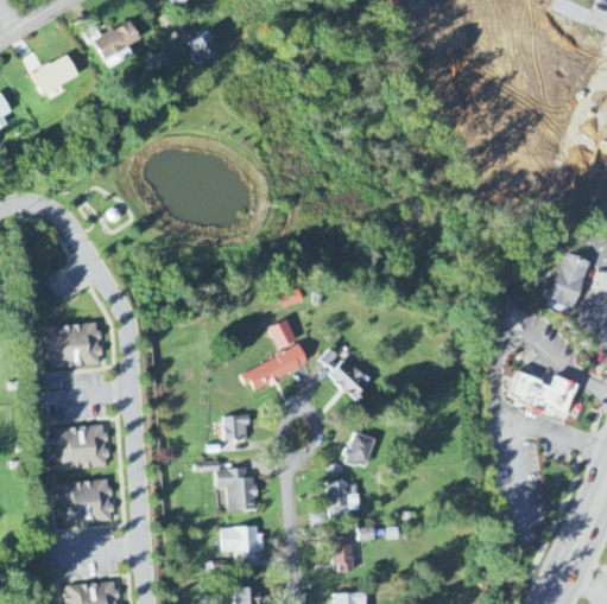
[(128,45),(140,38),(131,20),(94,40),(108,67),(132,53),(128,45)]
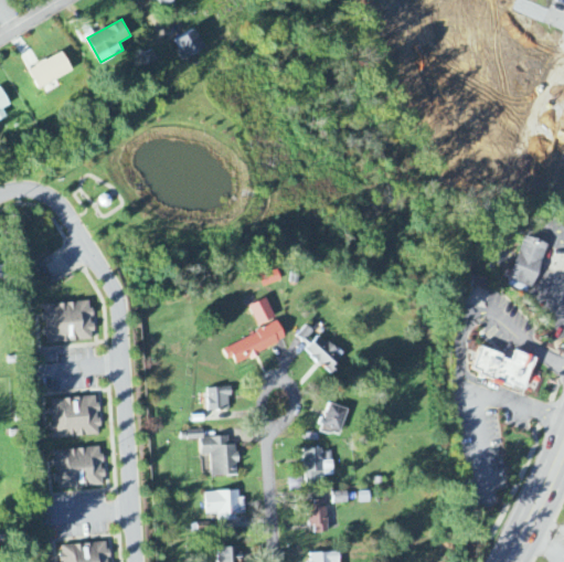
[(184,59),(206,46),(194,28),(173,40),(184,59)]
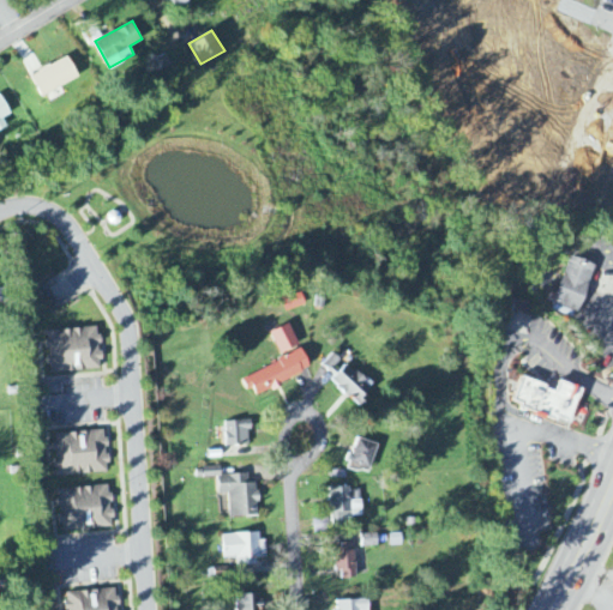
[(80,76),(68,54),(31,74),(42,96),(80,76)]
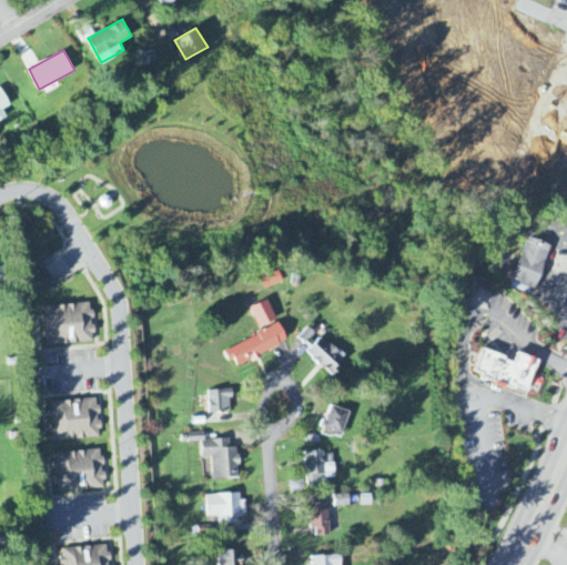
[(0,119),(8,117),(3,108),(10,104),(3,88),(0,88),(0,119)]
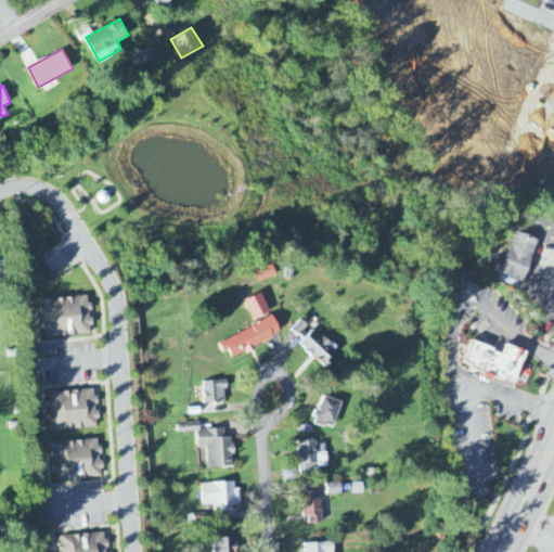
[(539,239),(516,230),(499,280),(523,287),(539,239)]
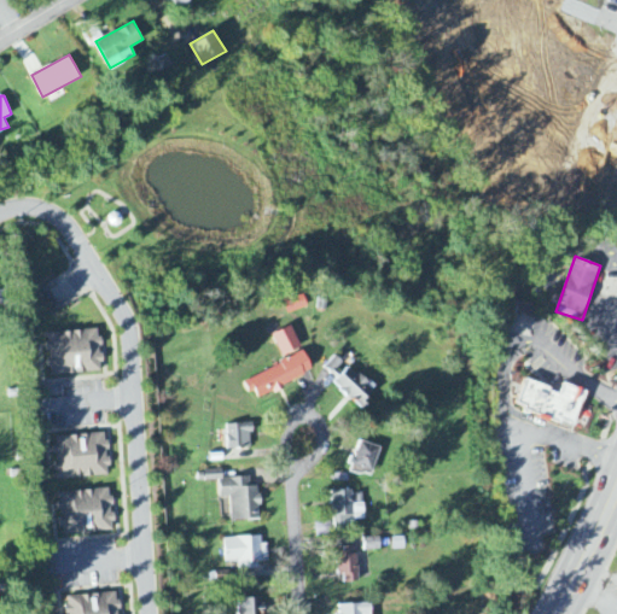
[(308,305),(306,292),(285,297),(289,310),(308,305)]
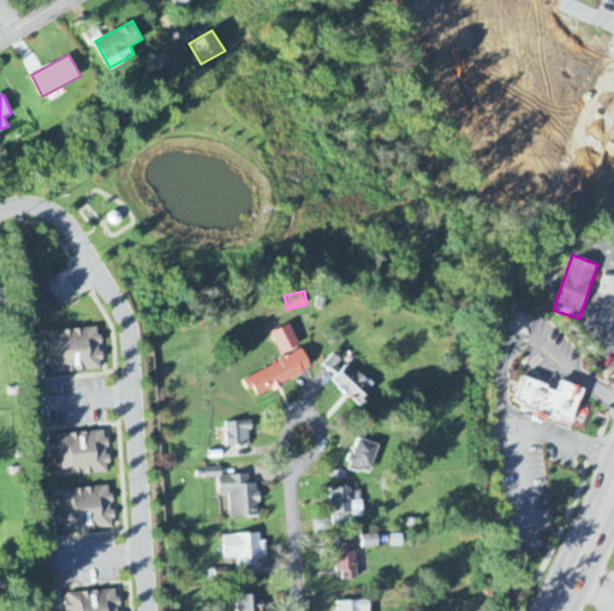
[(282,353),(300,343),(291,322),(272,331),(282,353)]
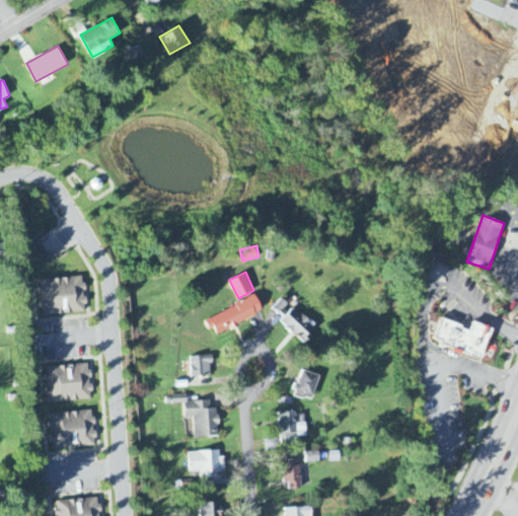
[(42,313),(86,311),(84,275),(40,278),(42,313)]
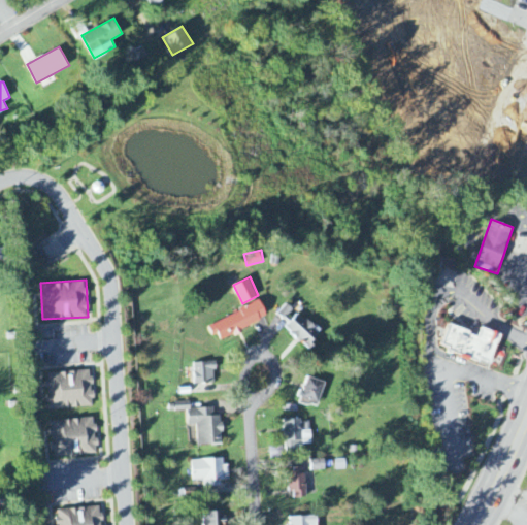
[(209,323),(213,334),(219,332),(222,338),(269,317),(261,299),(209,323)]
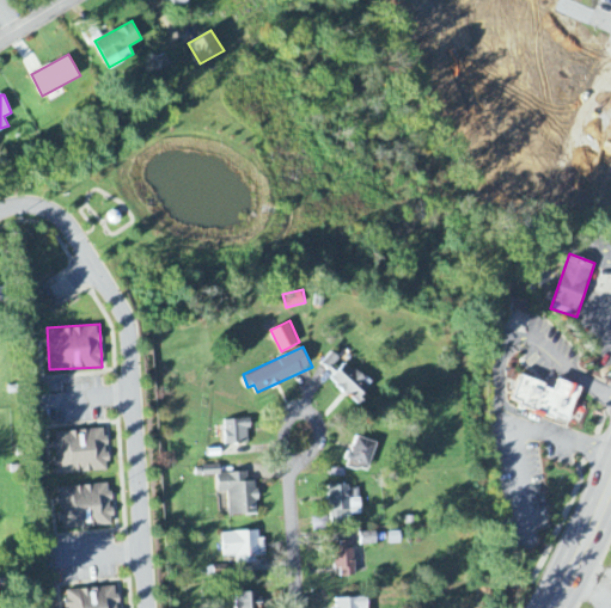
[(330,379),(361,404),(368,394),(365,391),(372,381),(346,360),(330,379)]
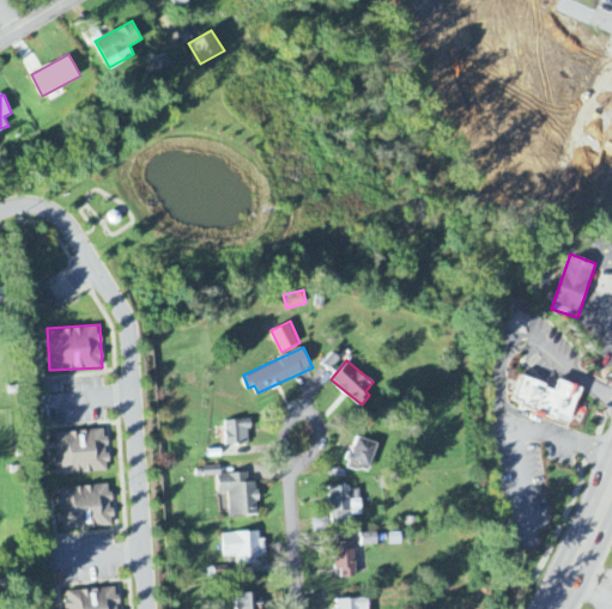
[(532,378),(565,391),(570,379),(594,388),(580,426),(522,403),(532,378)]
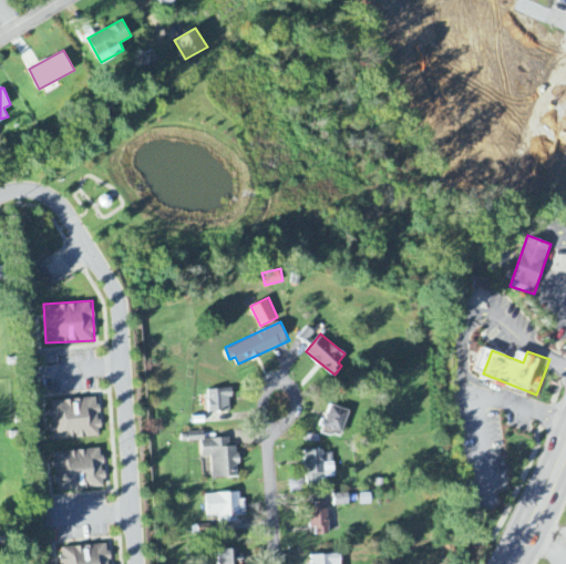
[(232,409),(232,387),(209,387),(211,410),(232,409)]
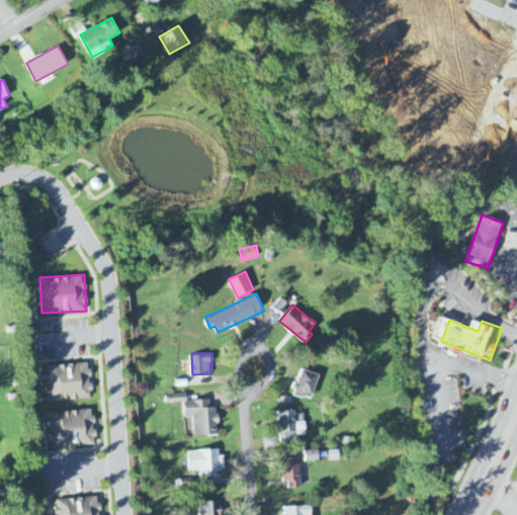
[(48,364),(50,400),(92,398),(90,362),(48,364)]
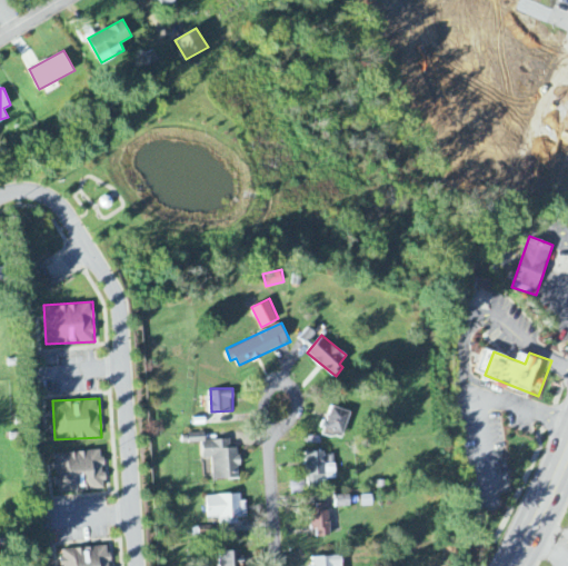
[(349,409),(330,405),(324,433),(344,437),(349,409)]
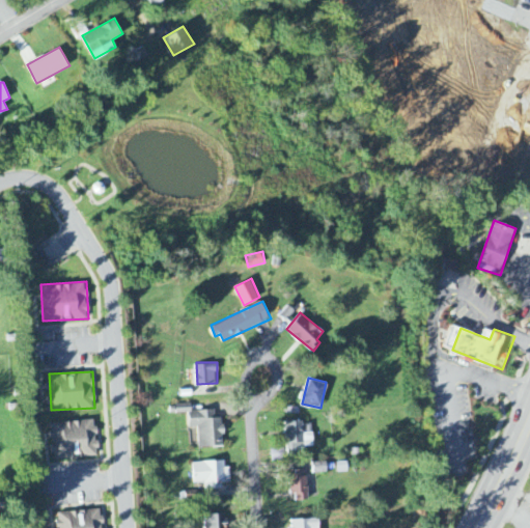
[(199,446),(224,445),(223,416),(216,416),(215,408),(192,410),(192,403),(176,403),(177,412),(190,411),(191,425),(198,425),(199,446)]
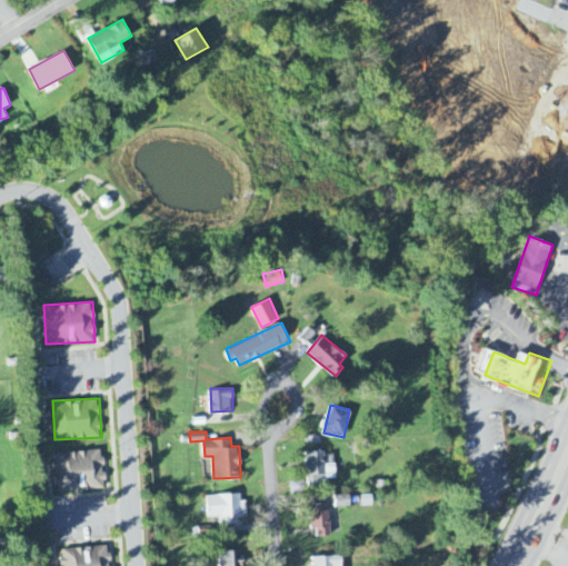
[(56,452),(58,490),(107,487),(103,448),(56,452)]
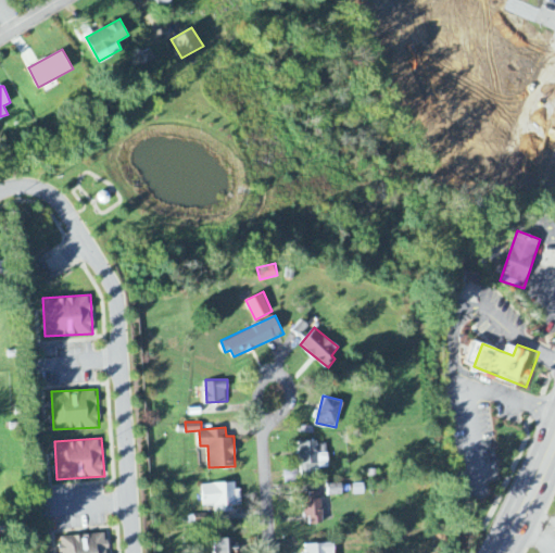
[(315,466),(329,465),(328,451),(318,451),(317,439),(300,440),(301,474),(315,474),(315,466)]
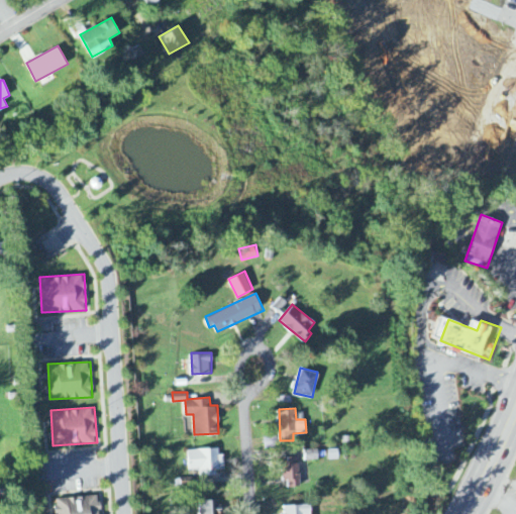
[(189,468),(200,468),(200,475),(217,474),(216,469),(223,469),(222,446),(188,448),(189,468)]
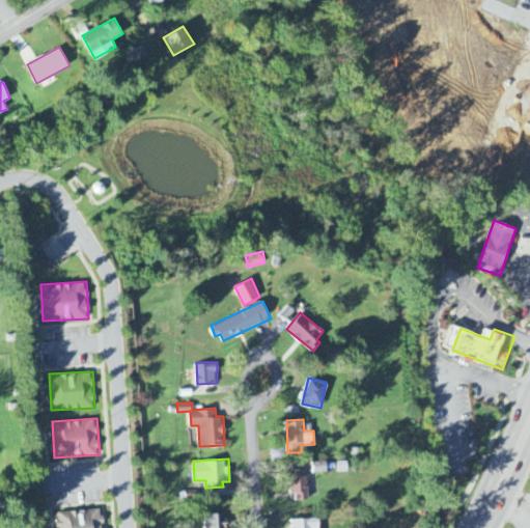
[(327,460),(312,461),(313,472),(327,471),(327,460)]
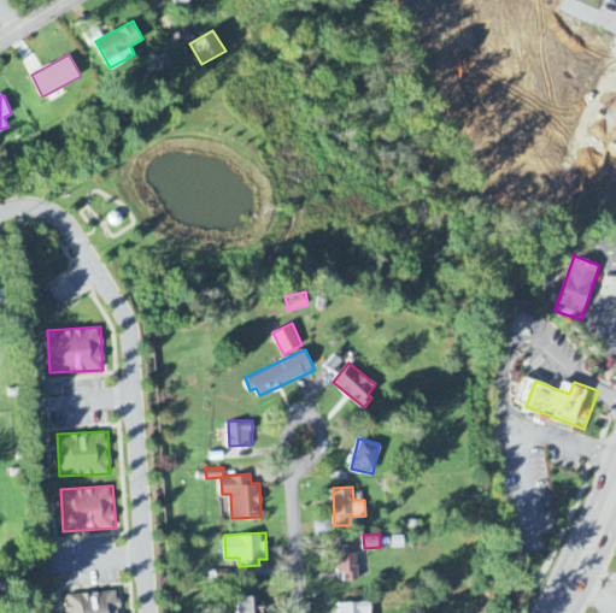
[(359,579),(358,552),(340,553),(341,579),(359,579)]
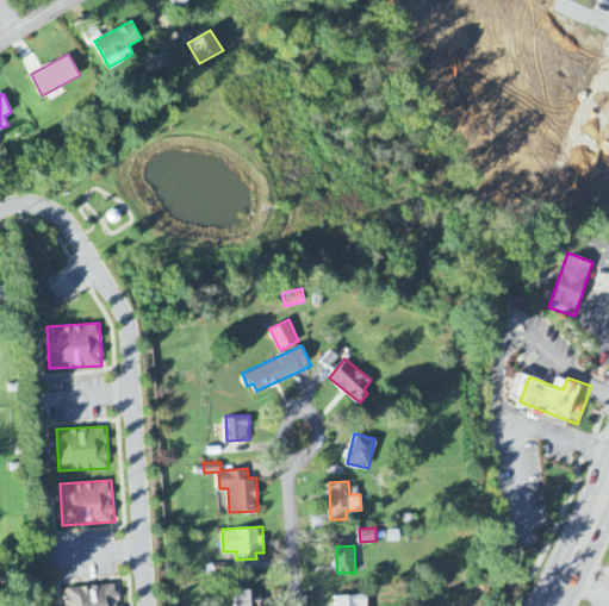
[(118,605),(117,583),(66,586),(67,605),(118,605)]
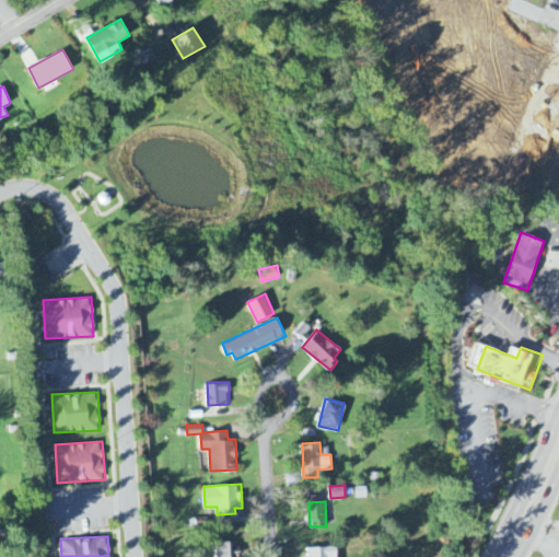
[(216,542),(216,556),(237,556),(237,541),(216,542)]
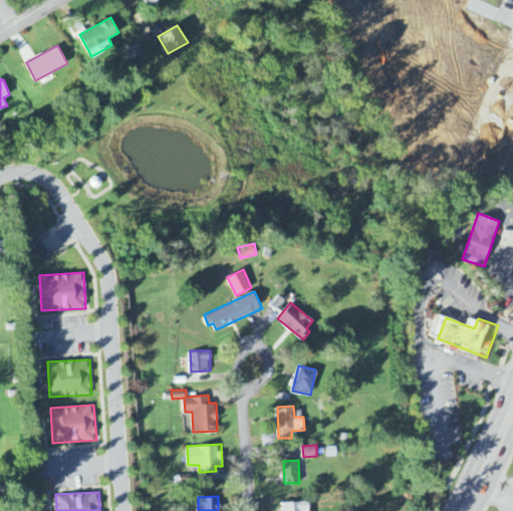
[(282,502),(282,510),(309,510),(309,501),(282,502)]
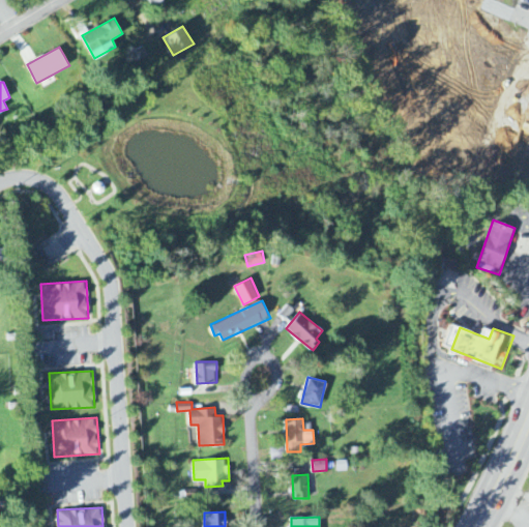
All buildings are outlined.
